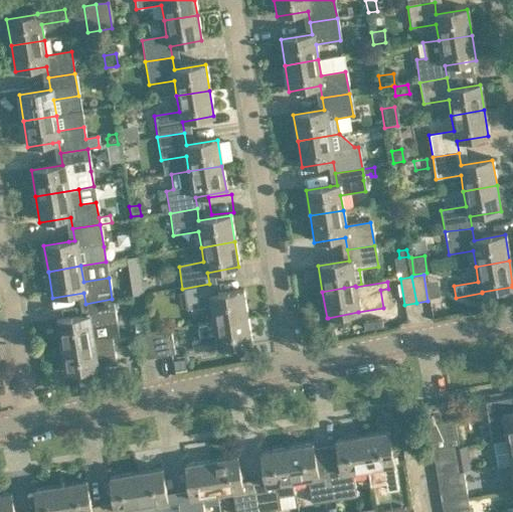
[(209,284),(182,289),(183,295),(184,300),(185,308),(186,311),(210,306),(213,322),(217,321),(224,320),(246,316),(242,291),(217,295),(211,296),(209,284)]
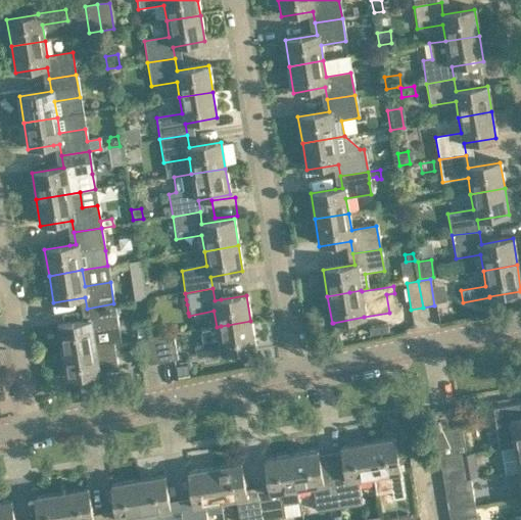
[(83,322),(56,326),(61,352),(112,343),(121,342),(117,327),(113,303),(87,309),(89,321),(83,322)]
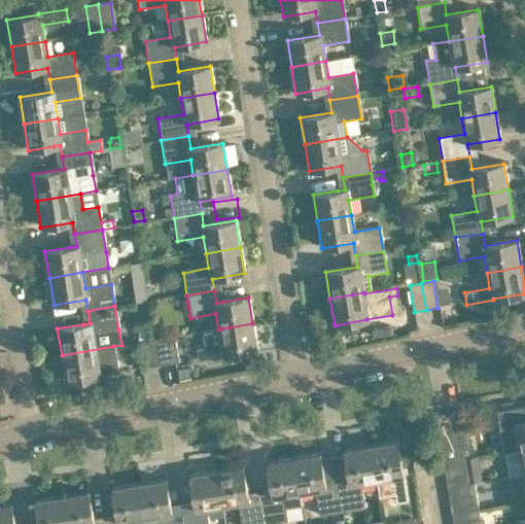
[(203,348),(196,349),(198,361),(224,356),(224,355),(231,355),(256,350),(252,323),(230,327),(222,328),(218,329),(218,330),(221,345),(203,348)]
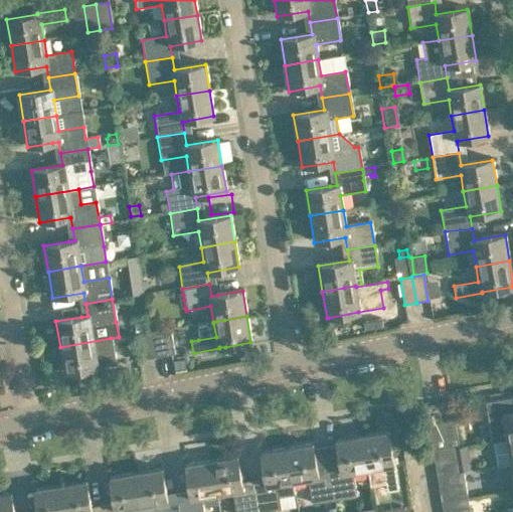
[(161,330),(150,332),(154,358),(166,356),(171,356),(173,355),(172,346),(171,341),(169,329),(161,330)]
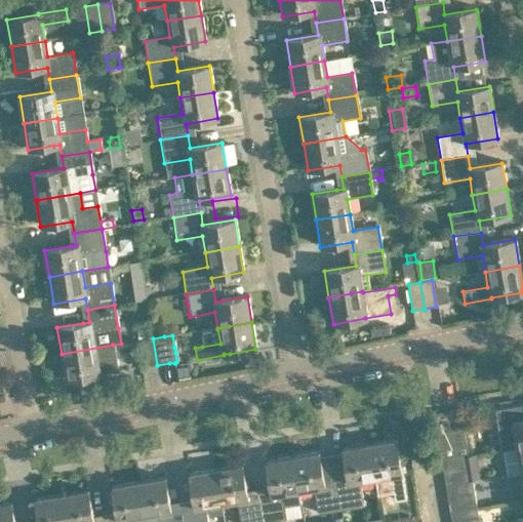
[(113,345),(62,354),(66,380),(97,375),(97,376),(118,372),(113,345)]
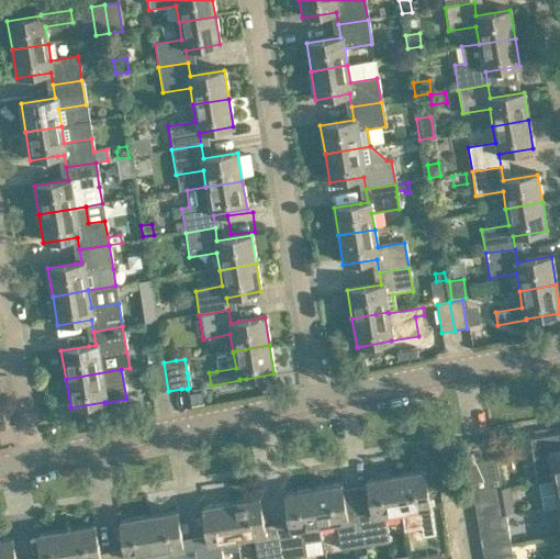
[(273,379),(260,381),(261,392),(275,391),(273,379)]
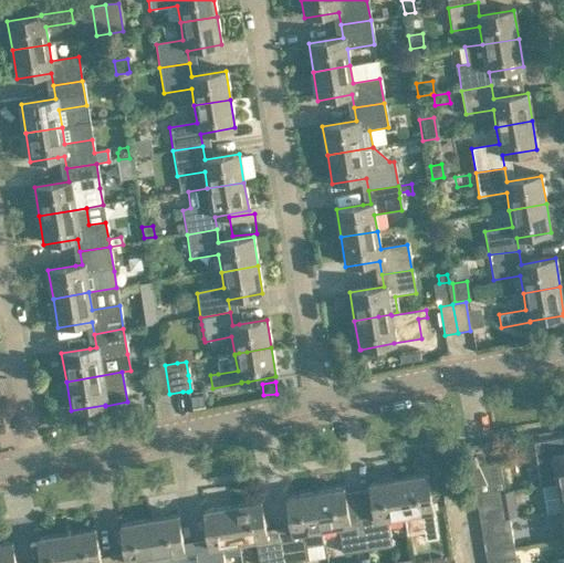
[(563,437),(533,442),(540,487),(563,482),(563,437)]
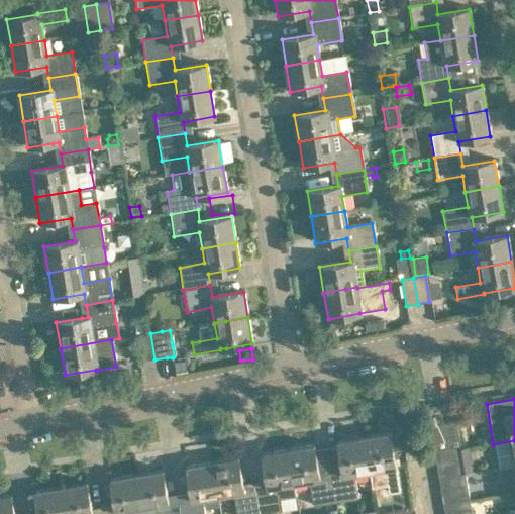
[(446,452),(459,449),(455,423),(442,425),(446,452)]
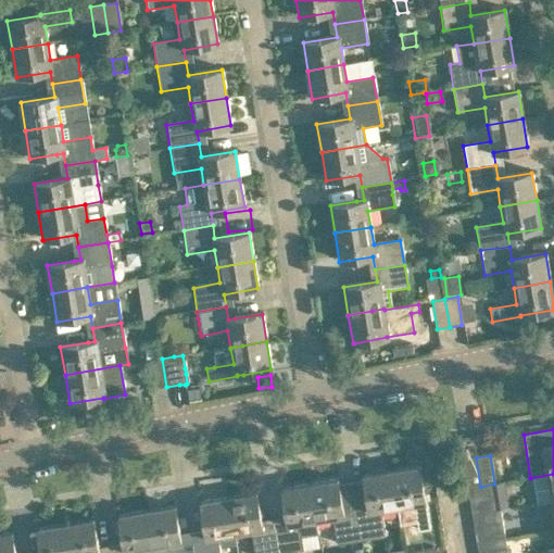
[(467,489),(480,487),(476,457),(462,460),(467,489)]
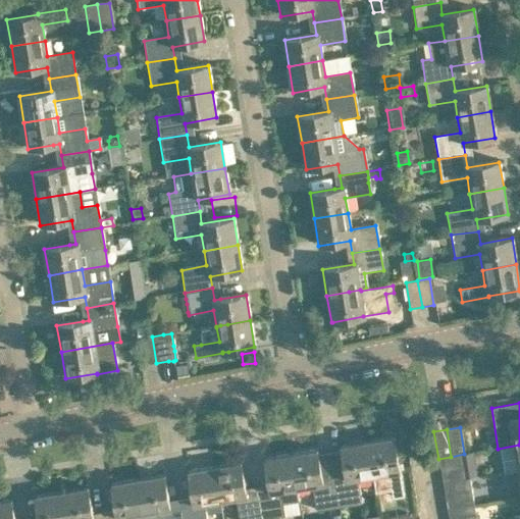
[(398,470),(394,438),(366,443),(371,476),(387,474),(392,499),(404,497),(399,470),(398,470)]
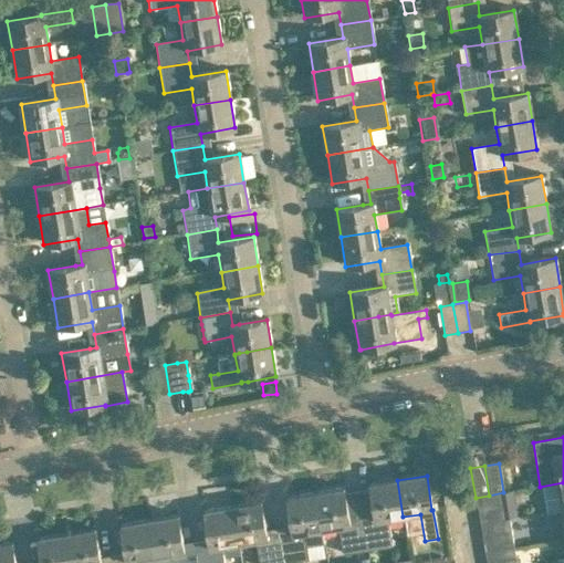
[(366,551),(390,546),(386,520),(403,517),(397,480),(368,485),(375,519),(362,521),(366,551)]
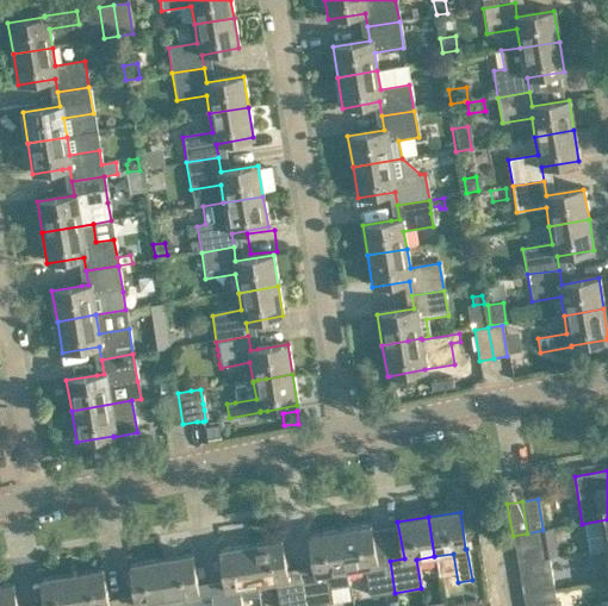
[(605,551),(607,550),(607,519),(582,524),(588,554),(605,551)]
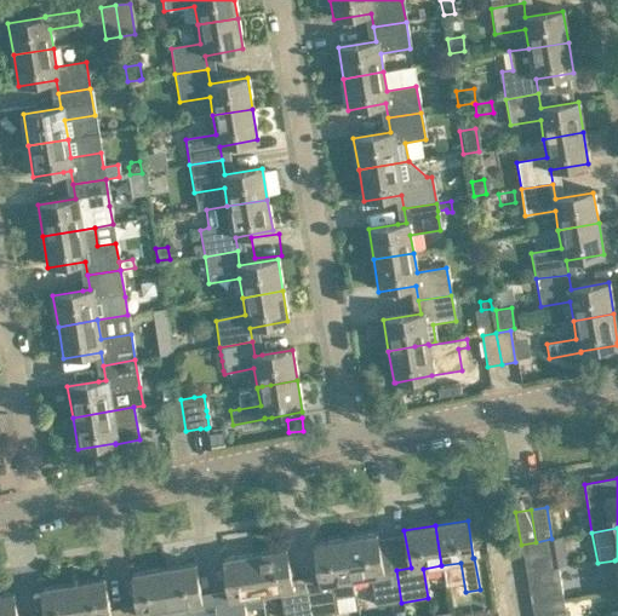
[(382,573),(376,535),(344,540),(354,597),(355,596),(353,580),(370,577),(375,608),(401,603),(396,570),(382,573)]
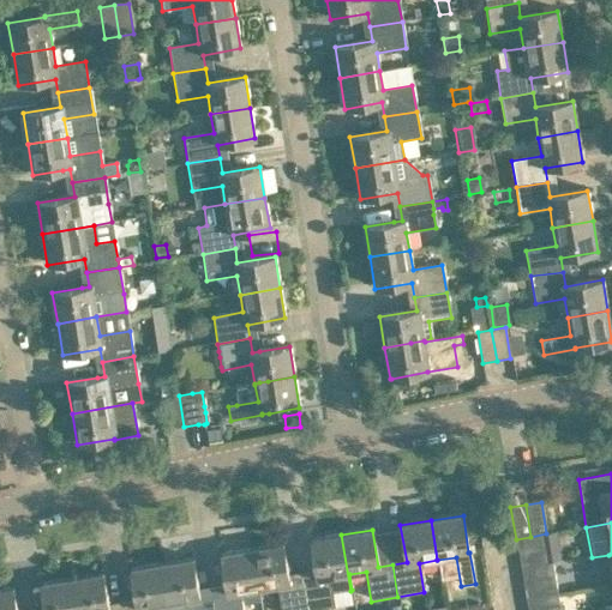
[(519,554),(549,548),(546,533),(531,537),(516,539),(519,554)]
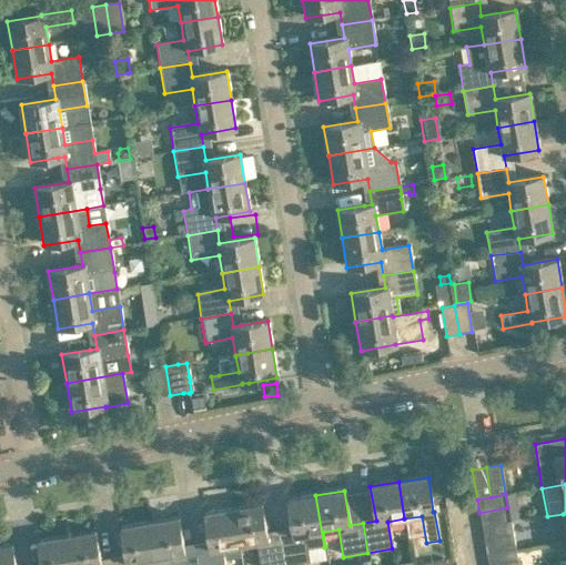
[(301,564),(310,563),(307,550),(324,547),(315,495),(286,501),(293,535),(280,536),(284,564),(301,564)]
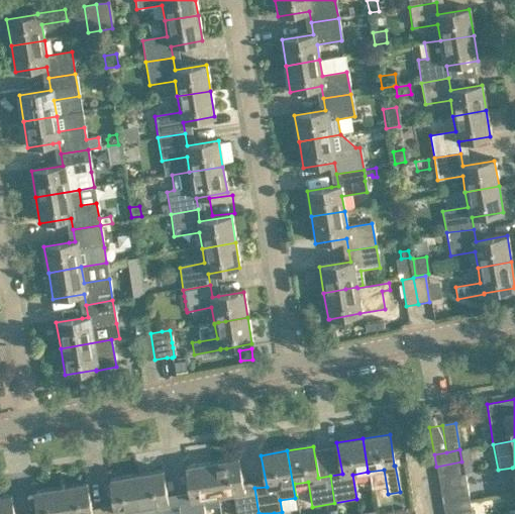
[(242,490),(237,458),(211,464),(217,497),(232,494),(235,513),(259,513),(254,488),(242,490)]
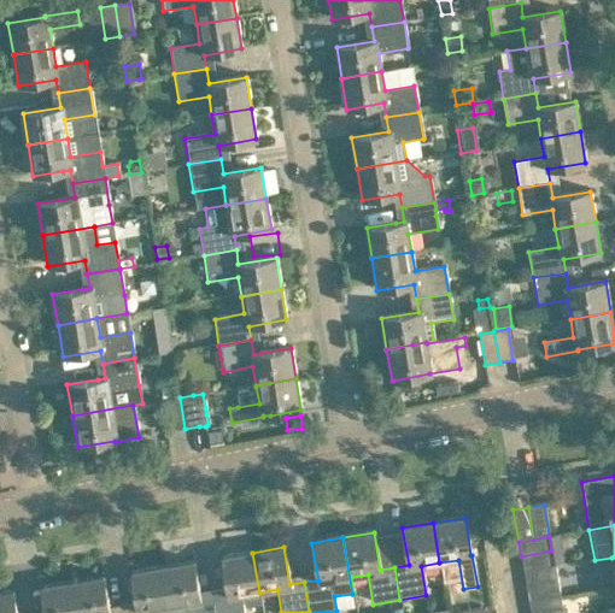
[(523,570),(554,565),(551,550),(521,556),(523,570)]
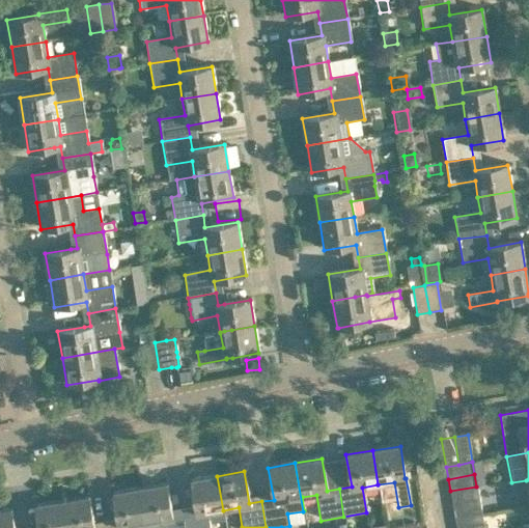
[(209,527),(206,512),(223,510),(217,476),(190,480),(196,512),(184,515),(186,527),(209,527)]
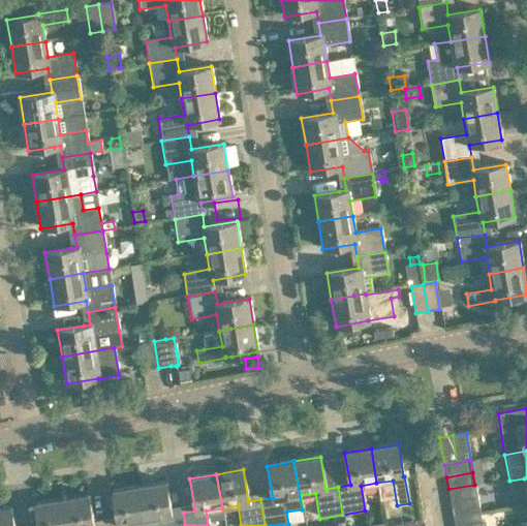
[(185,525),(183,513),(171,515),(165,483),(138,487),(145,525),(185,525)]
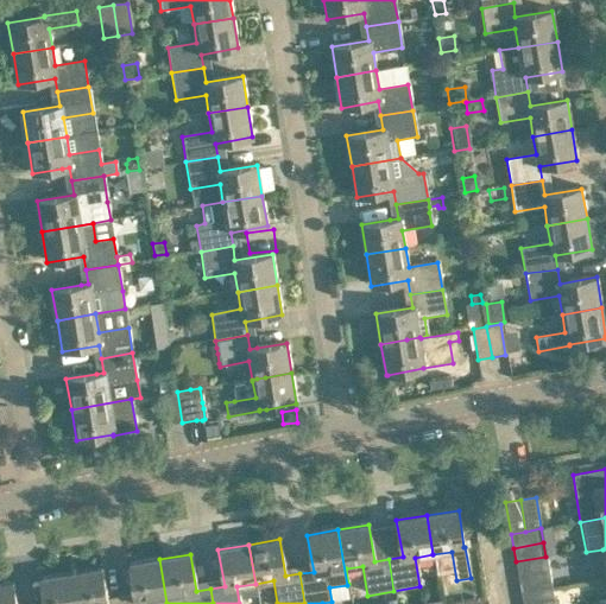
[(518,576),(548,571),(545,557),(516,561),(518,576)]
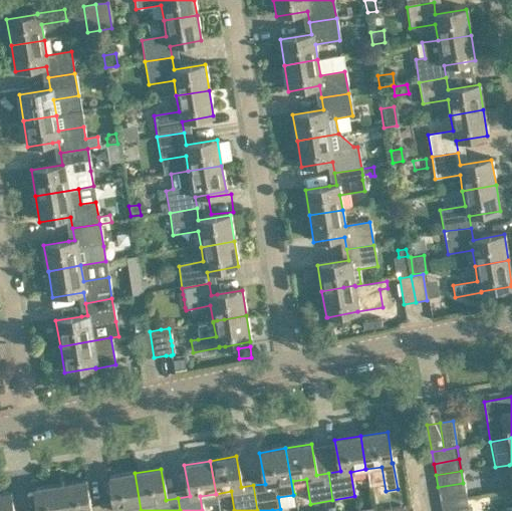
[(141,510),(135,473),(109,477),(114,508),(102,510),(141,510)]
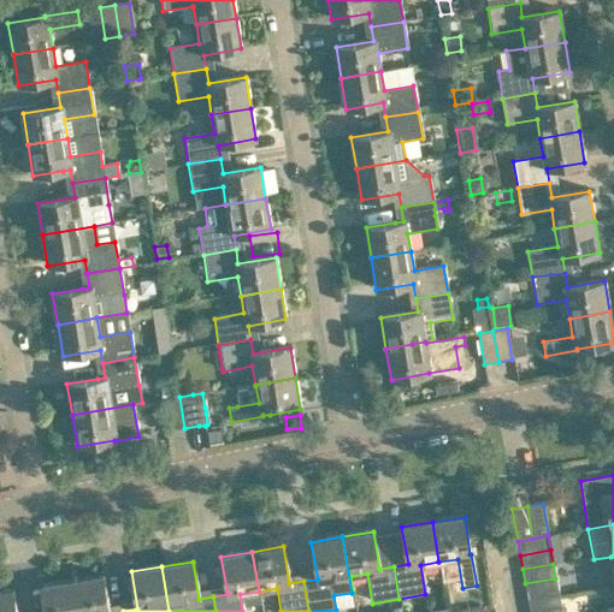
[(108,611),(102,576),(72,581),(77,611),(123,611),(108,611)]
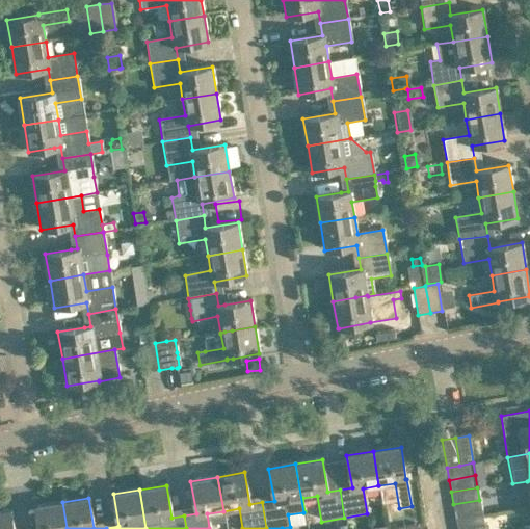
[(455,517),(481,512),(479,500),(453,504),(455,517)]
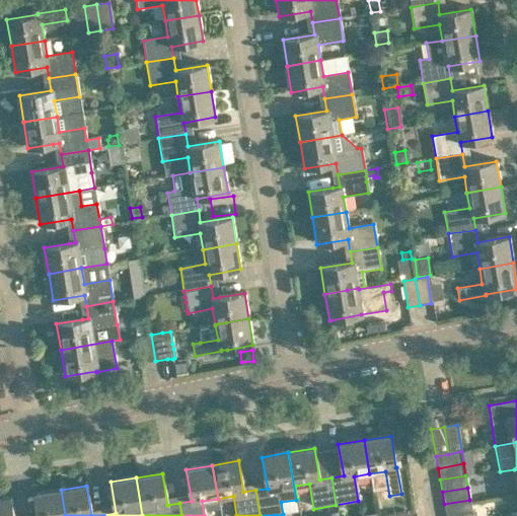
[(65,515),(61,490),(34,494),(38,515),(65,515)]
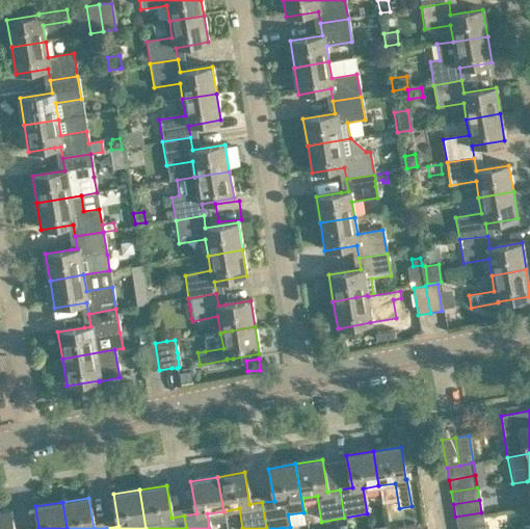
[(14,528),(10,510),(0,512),(0,528),(14,528)]
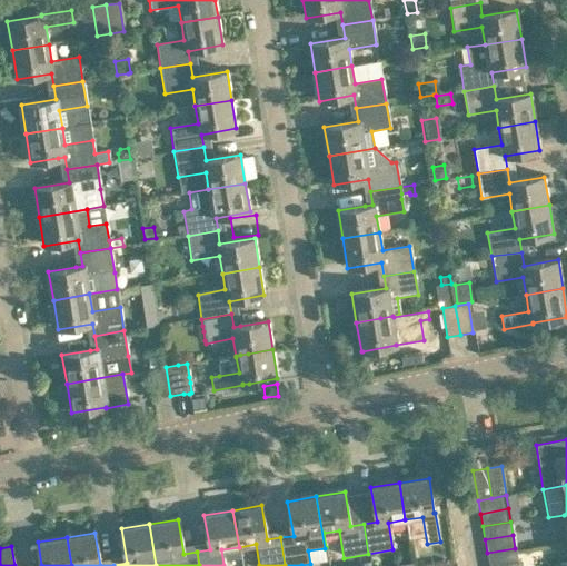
[(496,565),(517,562),(515,548),(487,553),(489,565),(496,565)]
